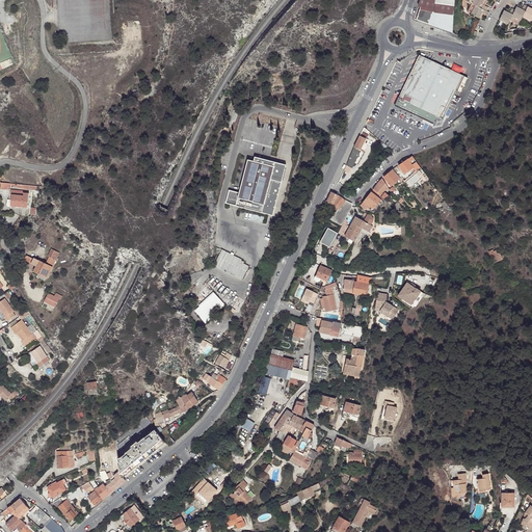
[(453,0),(420,0),(419,5),(421,6),(420,6),(433,9),(429,24),(452,32),(453,0)]
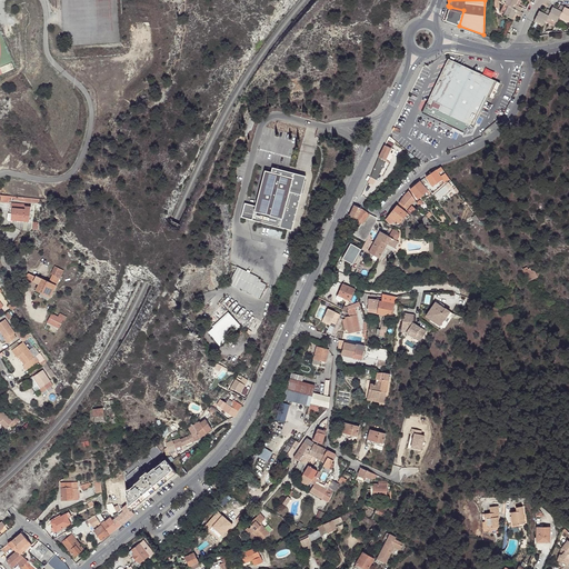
[(507,0),(506,5),(508,6),(520,11),(522,8),(516,5),(518,0),(507,0)]
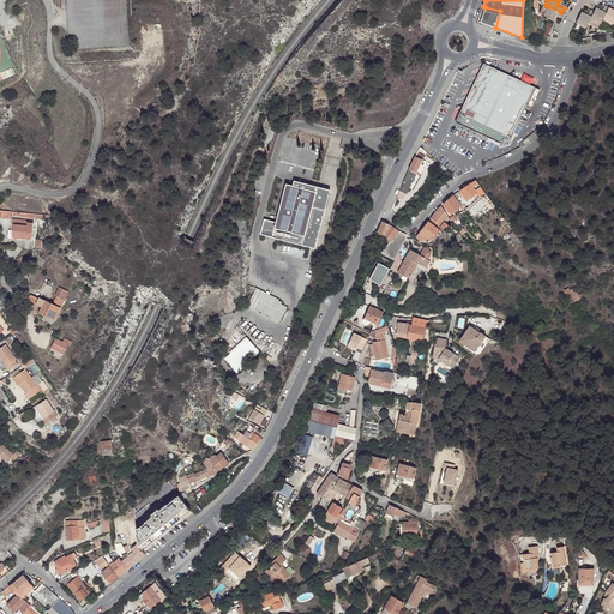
[(543,17),(551,20),(553,22),(557,14),(563,18),(565,14),(561,12),(548,6),(543,17)]
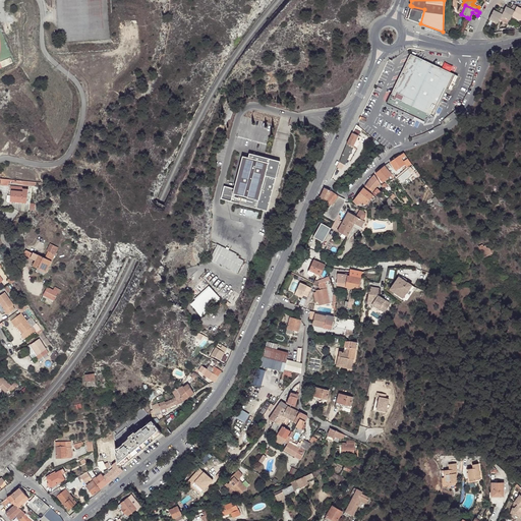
[(502,16),(510,20),(512,16),(517,7),(517,6),(514,5),(511,9),(506,6),(506,7),(505,10),(502,16)]
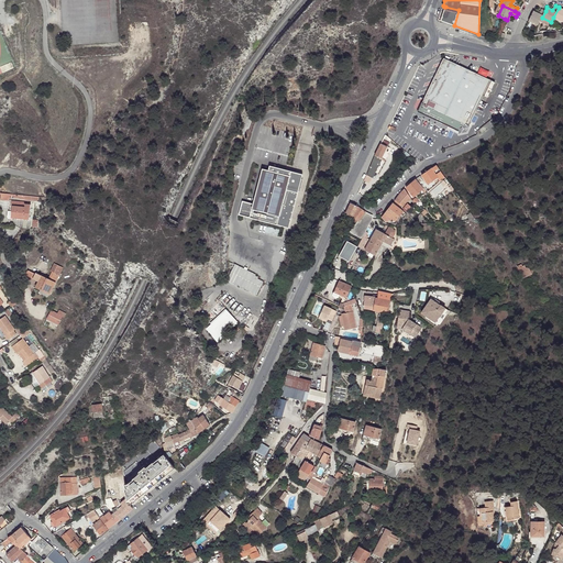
[(441,21),(454,25),(459,10),(444,7),(441,21)]
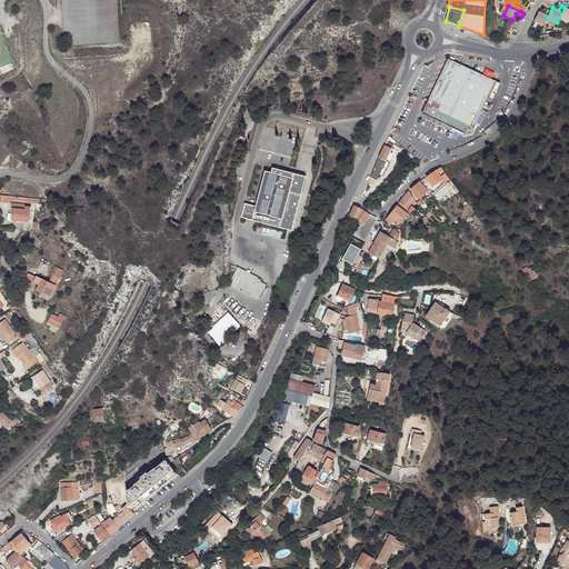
[(559,18),(568,22),(568,21),(568,9),(565,8),(559,18)]
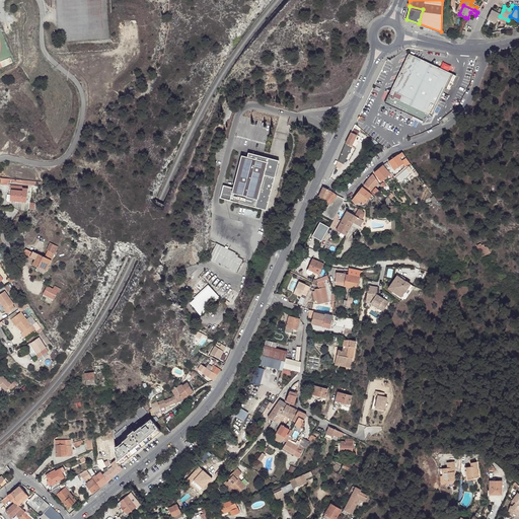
[(492,10),(488,19),(496,23),(500,16),(503,10),(500,8),(497,12),(492,10)]
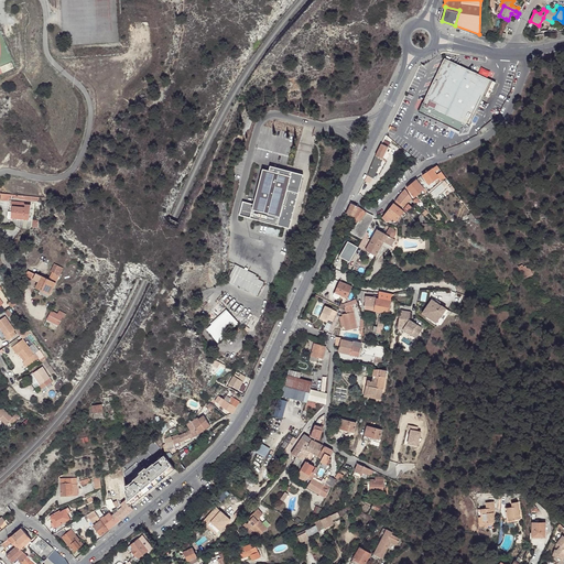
[(445,58),(420,111),(436,119),(459,130),(461,127),(464,128),(466,125),(469,126),(472,121),(480,104),(491,80),(445,58)]
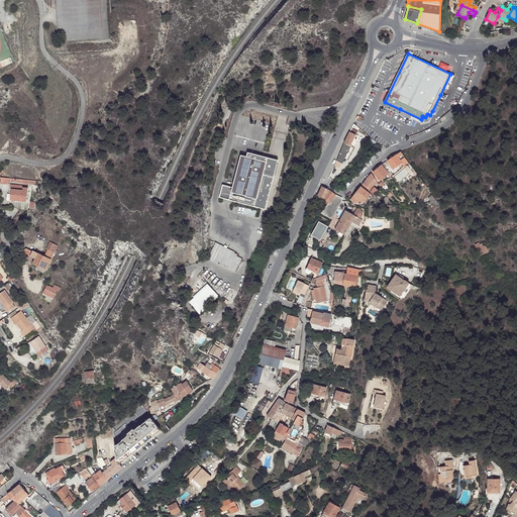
[(335,165),(334,167),(339,169),(355,135),(349,132),(342,147),(335,165)]
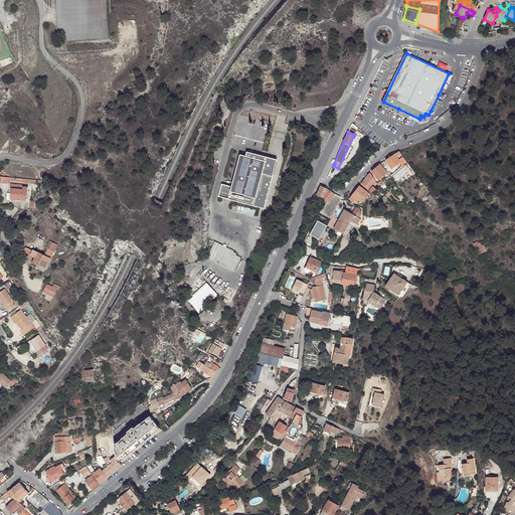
[(230,187),(220,184),(217,197),(264,209),(272,175),(273,175),(276,164),(275,164),(276,160),(245,152),(244,156),(238,155),(230,187)]
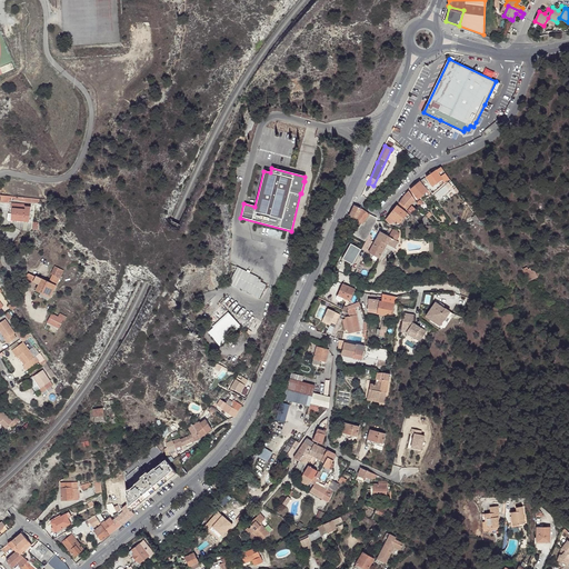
[(440,168),(426,178),(432,187),(443,179),(446,182),(450,179),(440,168)]
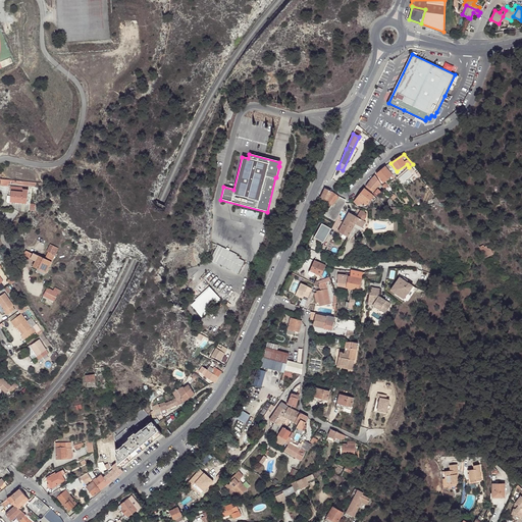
[(389,169),(386,165),(376,174),(383,183),(392,176),(393,178),(392,179),(393,180),(396,177),(393,174),(393,175),(388,170),(389,169)]
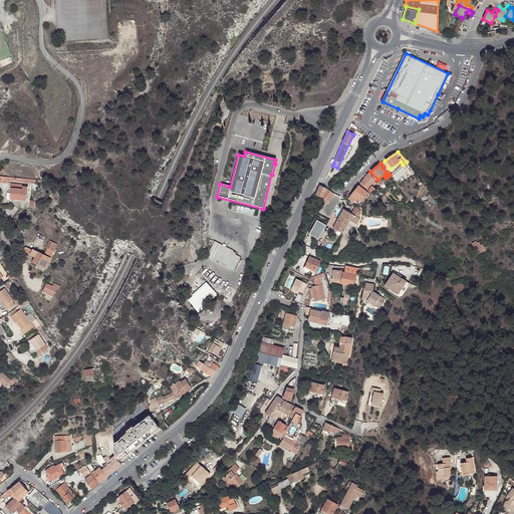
[(375,182),(369,173),(367,175),(361,183),(368,190),(375,182)]
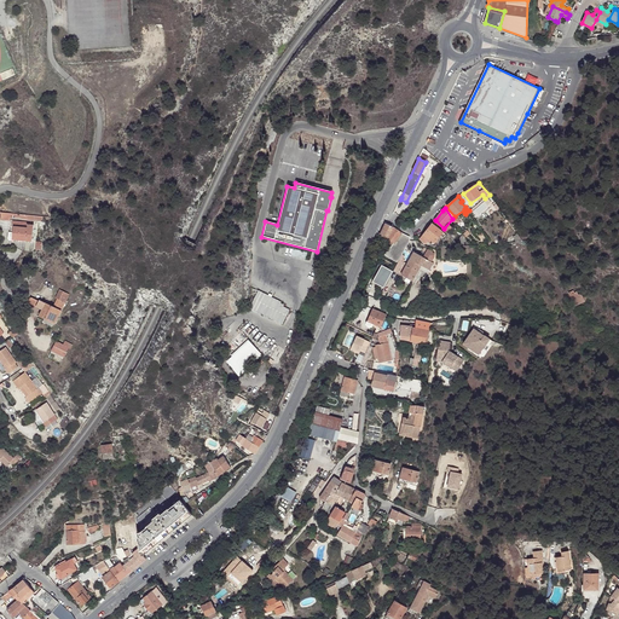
[(27,236),(33,237),(34,223),(12,220),(12,225),(13,226),(12,237),(27,238),(27,236)]
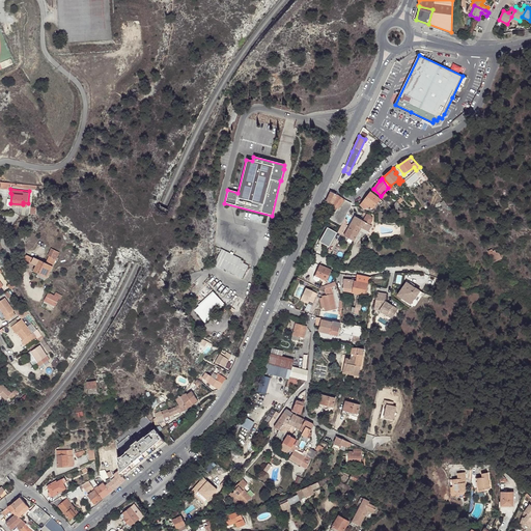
[(345,218),(352,206),(352,203),(344,199),(339,195),(331,192),(327,202),(332,204),(334,206),(336,206),(338,208),(336,212),(330,219),(341,225),(344,220),(345,218)]
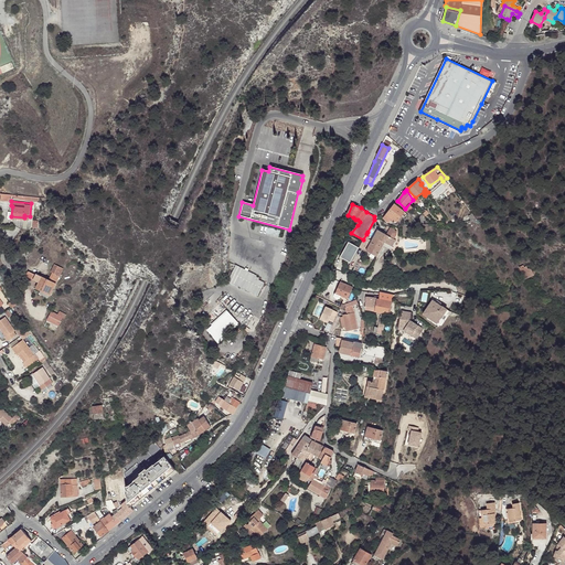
[(397,222),(404,212),(398,208),(395,204),(383,219),(388,222),(391,221),(392,222),(394,220),(397,222)]
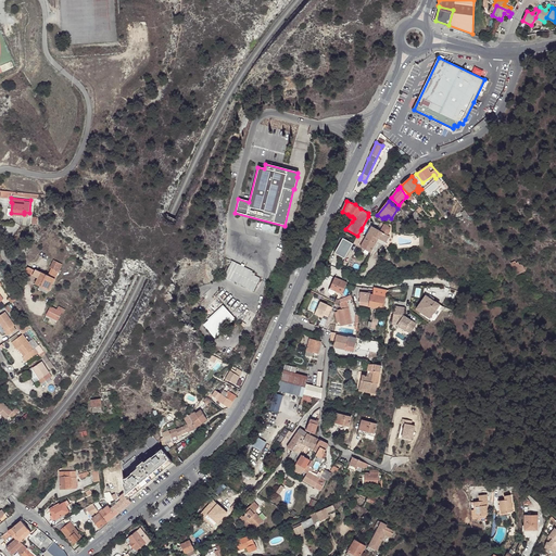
[(384,225),(381,231),(389,236),(391,231),(390,228),(384,225)]
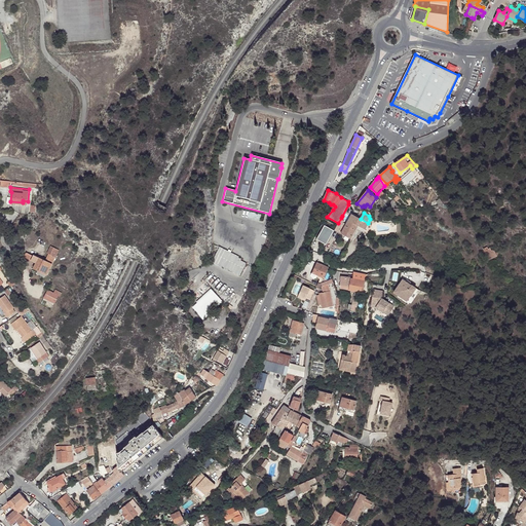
[(368,223),(361,219),(351,214),(341,233),(351,238),(357,228),(365,233),(369,224),(368,223)]
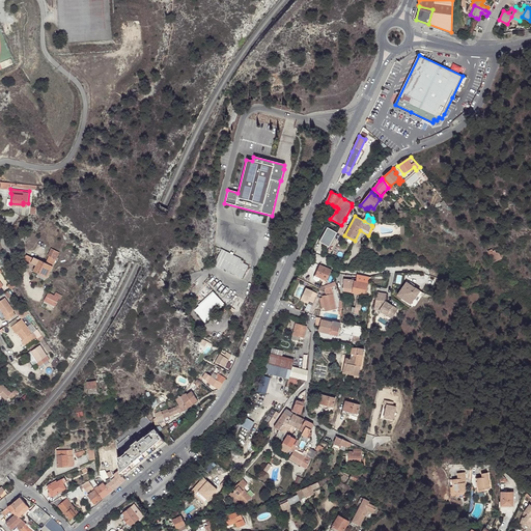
[(346,221),(344,220),(341,225),(338,232),(344,235),(350,226),(346,224),(347,223),(345,222),(346,221)]
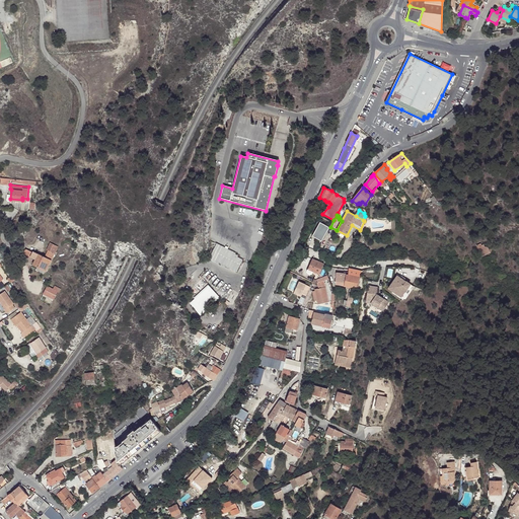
[(328,228),(320,223),(312,236),(321,241),(328,228)]
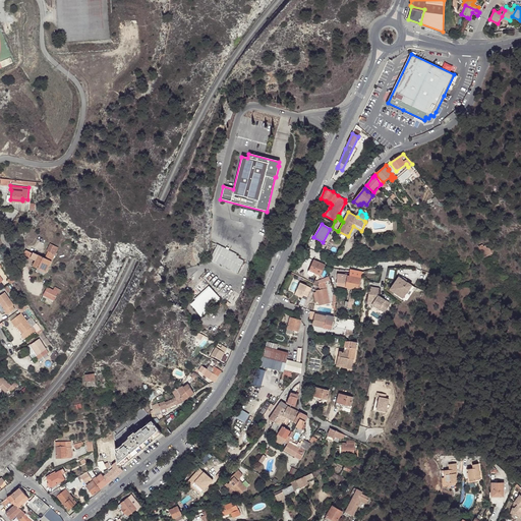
[(48,251),(46,255),(47,255),(46,258),(45,257),(34,251),(33,252),(31,257),(36,259),(33,265),(46,272),(58,247),(50,243),(47,250),(48,251)]
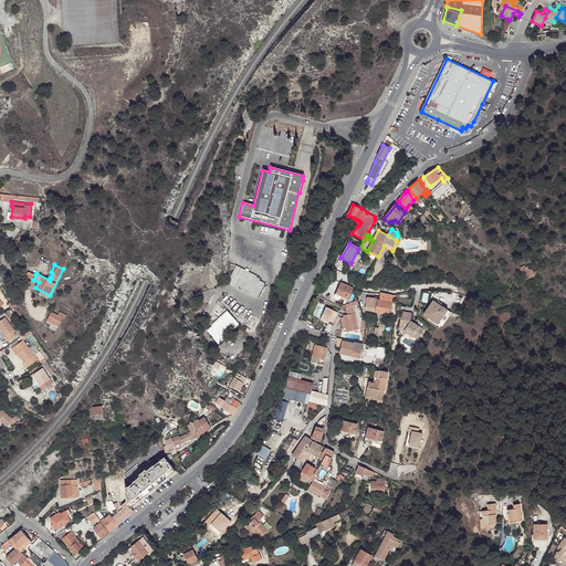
[(258,276),(236,265),(228,282),(259,296),(265,284),(265,283),(260,281),(261,279),(258,278),(258,276)]
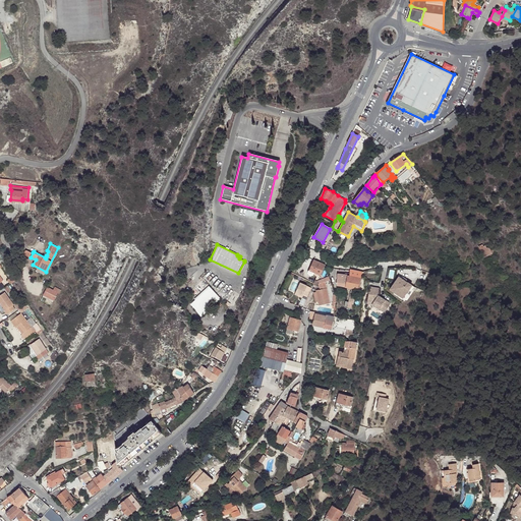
[(479,247),(482,253),(487,252),(488,255),(495,252),(493,249),(491,250),(489,247),(487,248),(485,245),(483,246),(483,245),(479,247)]
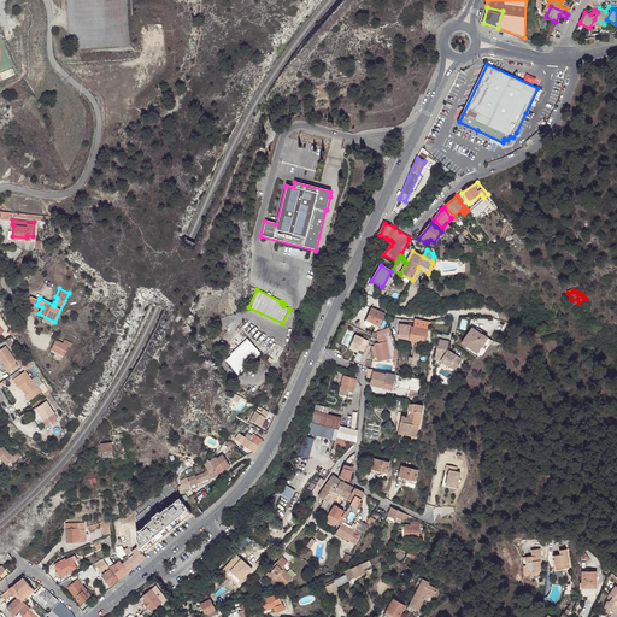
[(386,313),(372,307),(366,321),(381,327),(386,313)]
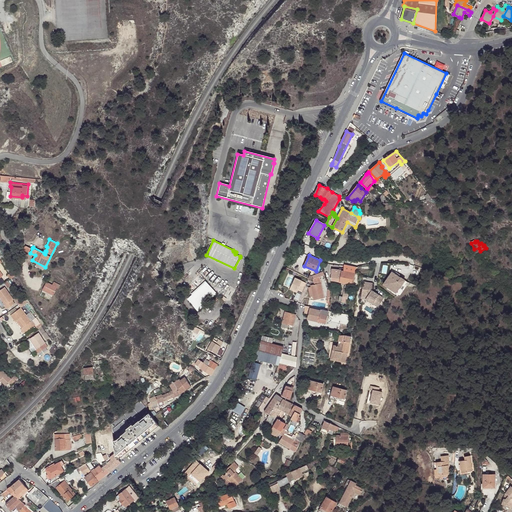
[(355,274),(356,271),(357,267),(345,265),(344,268),(339,268),(339,270),(344,270),(343,272),(355,274)]
